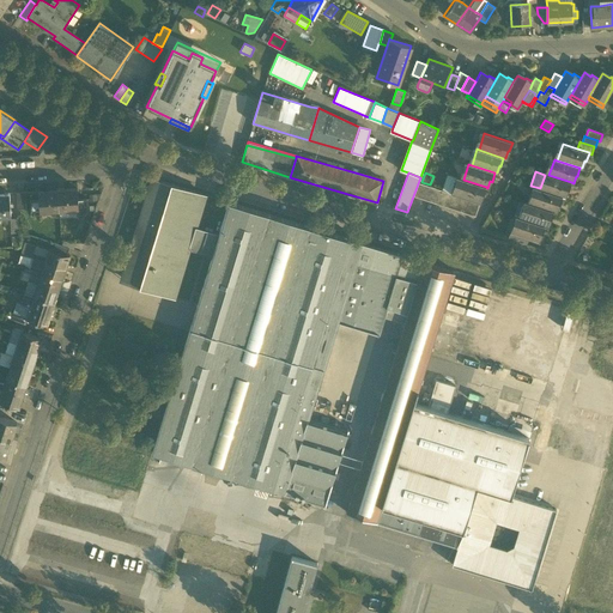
[(569,190),(571,182),(548,175),(545,174),(545,175),(540,188),(540,189),(563,196),(564,198),(566,190),(569,190)]
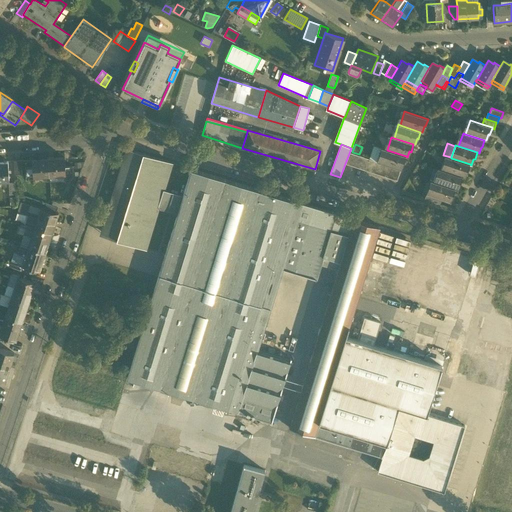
[(373,146),(369,159),(372,160),(378,162),(380,163),(384,149),(373,146)]
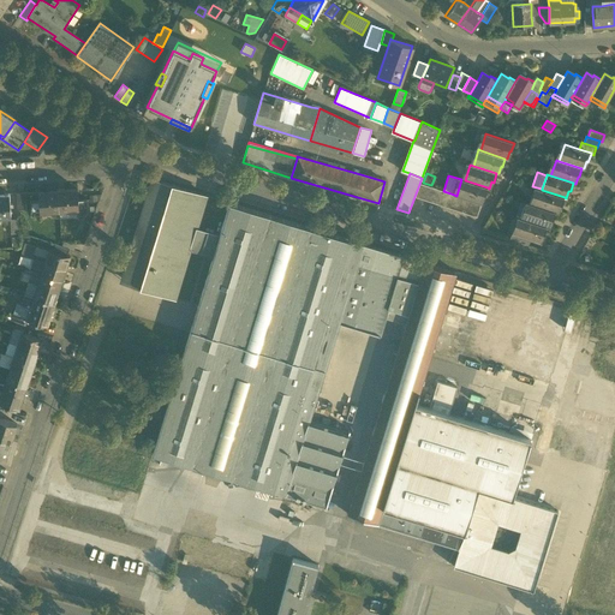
[(484,197),(488,187),(465,180),(461,179),(457,196),(460,197),(467,199),(475,202),(481,203),(483,197),(484,197)]
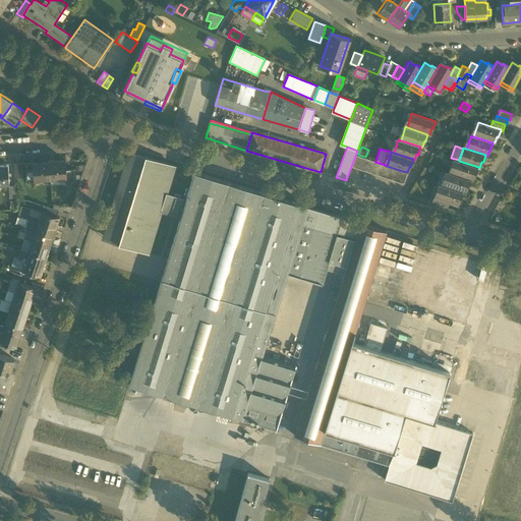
[(161,211),(180,217),(185,199),(166,193),(175,166),(129,153),(103,239),(149,252),(161,211)]
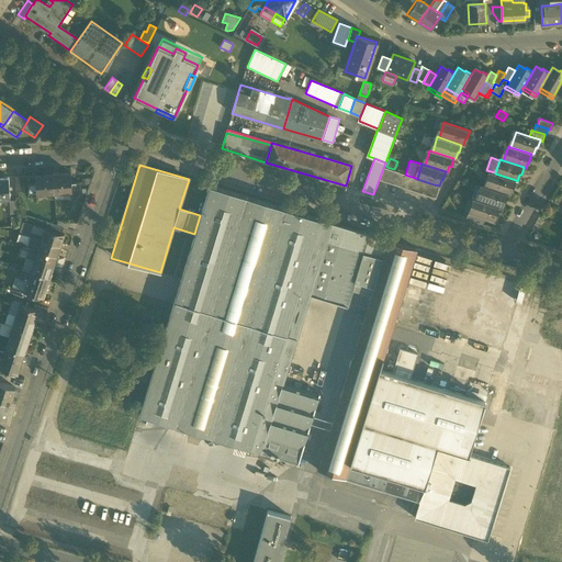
[(379,180),(385,182),(390,170),(383,168),(379,180)]
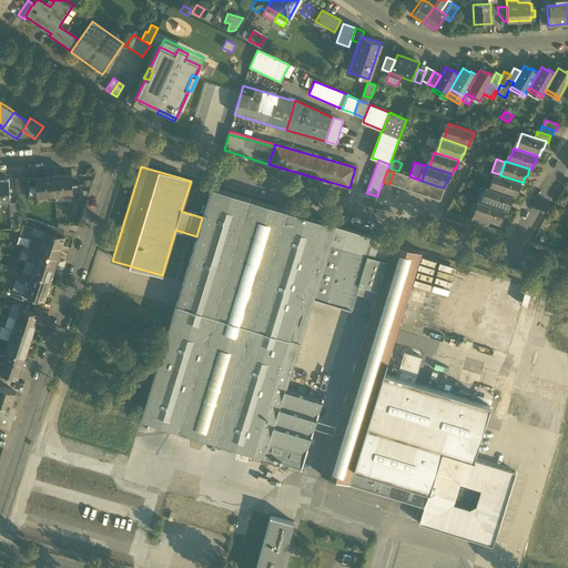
[(389,184),(396,186),(401,173),(394,172),(389,184)]
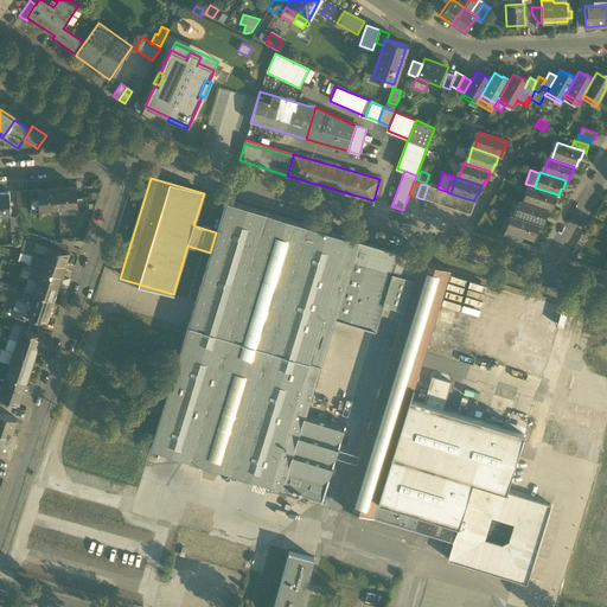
[(423,199),(430,202),(434,187),(428,185),(423,199)]
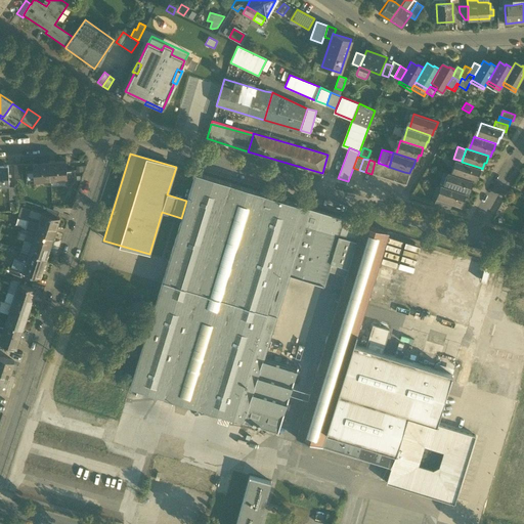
[(478,176),(481,168),(462,162),(459,161),(453,175),(473,181),(475,181),(477,175),(478,176)]
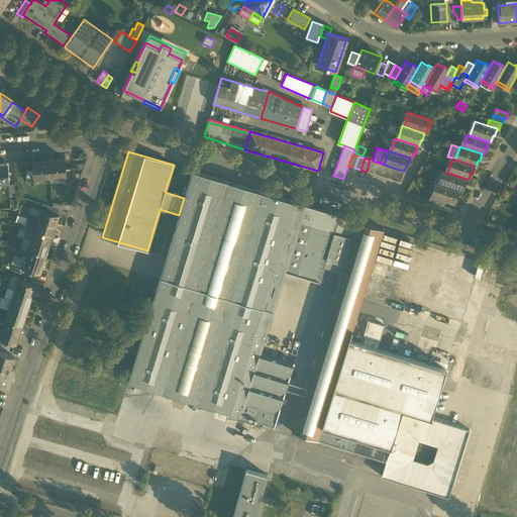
[(49,178),(65,177),(65,169),(64,160),(48,161),(49,178)]
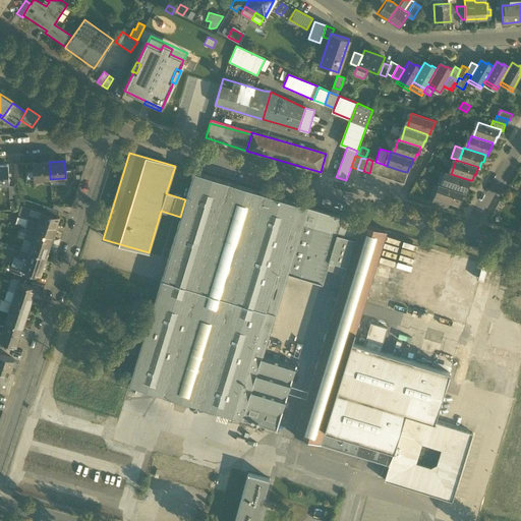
[(369,173),(374,175),(379,163),(375,162),(372,161),(369,173)]
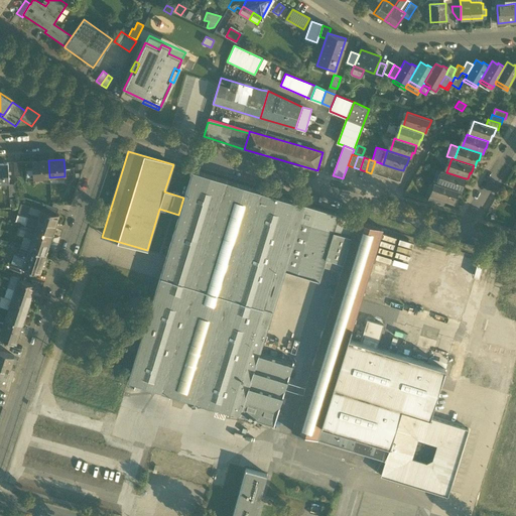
[(34,178),(49,177),(48,160),(32,161),(32,169),(33,178),(34,178)]
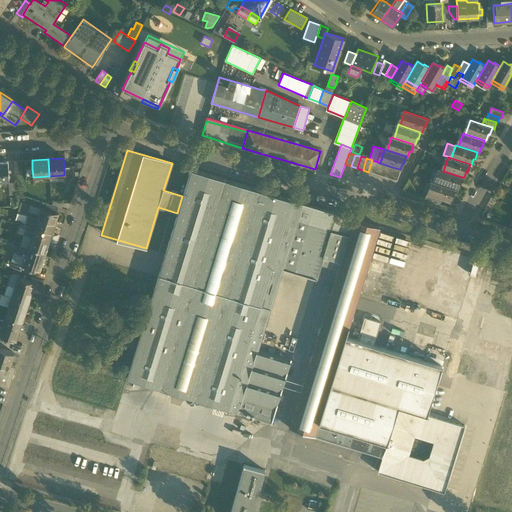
[(368,172),(374,174),(378,162),(372,160),(368,172)]
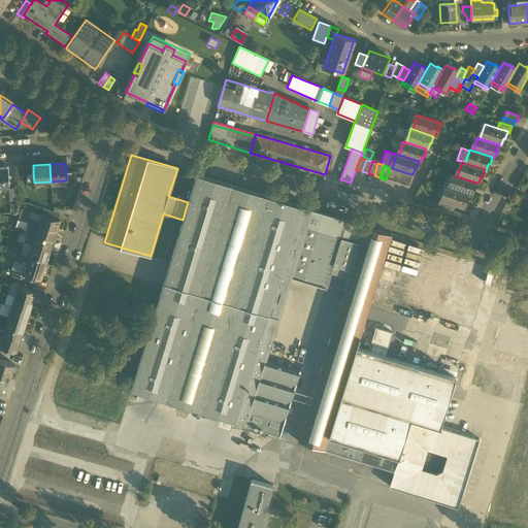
[(386,179),(392,180),(395,169),(392,168),(390,167),(386,179)]
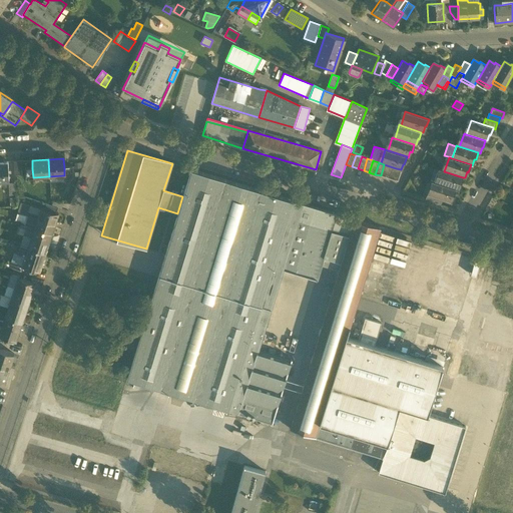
[(381,175),(386,177),(390,166),(384,164),(381,175)]
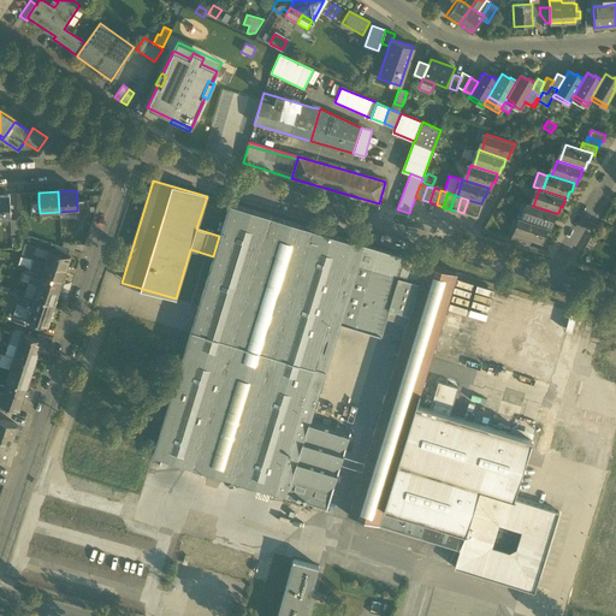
[(87,200),(77,201),(77,211),(77,212),(88,212),(87,200)]
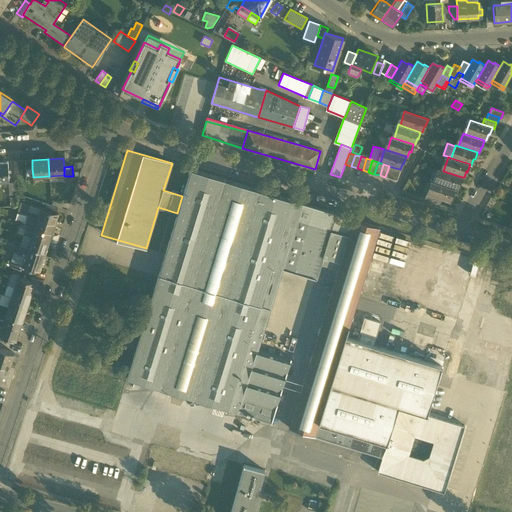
[(385,177),(391,179),(395,168),(389,166),(385,177)]
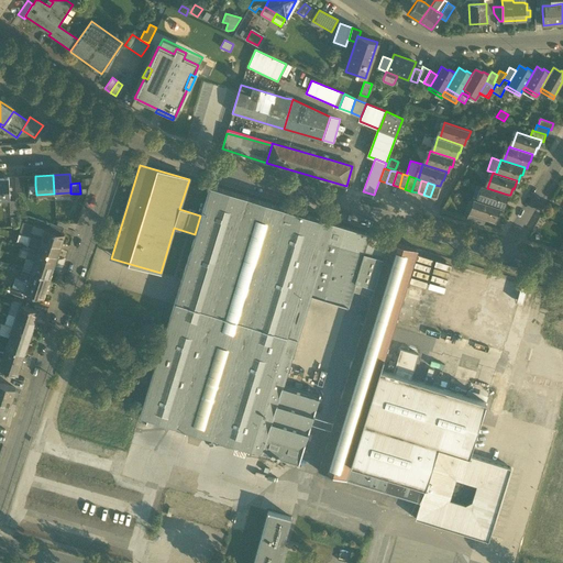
[(37,197),(37,195),(36,195),(35,185),(26,185),(28,197),(37,197)]
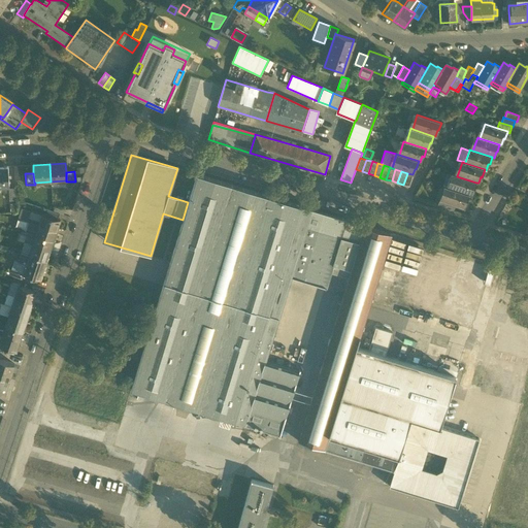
[(413,174),(407,173),(403,185),(409,187),(414,175),(413,174)]
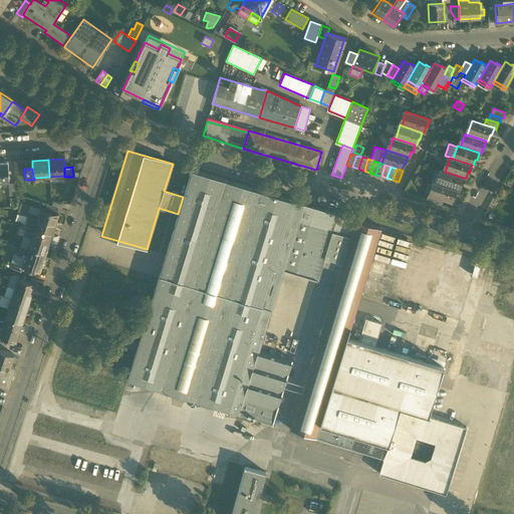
[(431,181),(438,183),(442,171),(435,169),(431,181)]
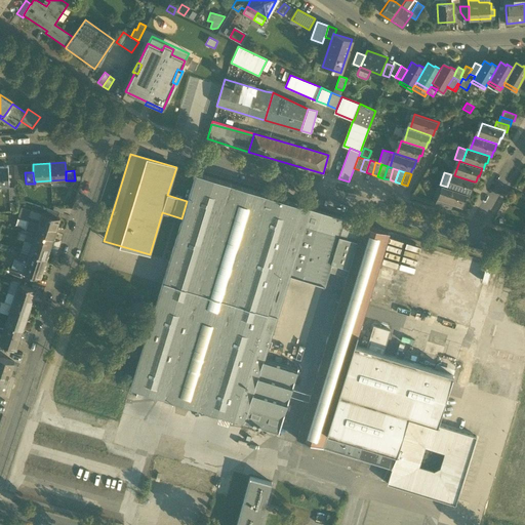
[(130,388),(165,398),(230,185),(196,173),(187,201),(182,218),(130,388)]
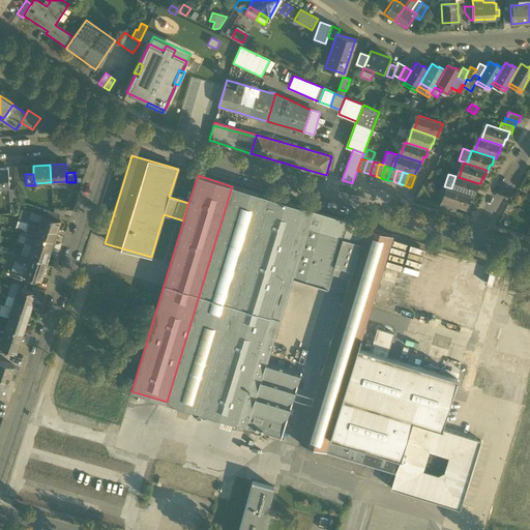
[(476,190),(478,183),(459,177),(457,176),(455,176),(451,188),(451,189),(471,196),(473,197),(475,190),(476,190)]
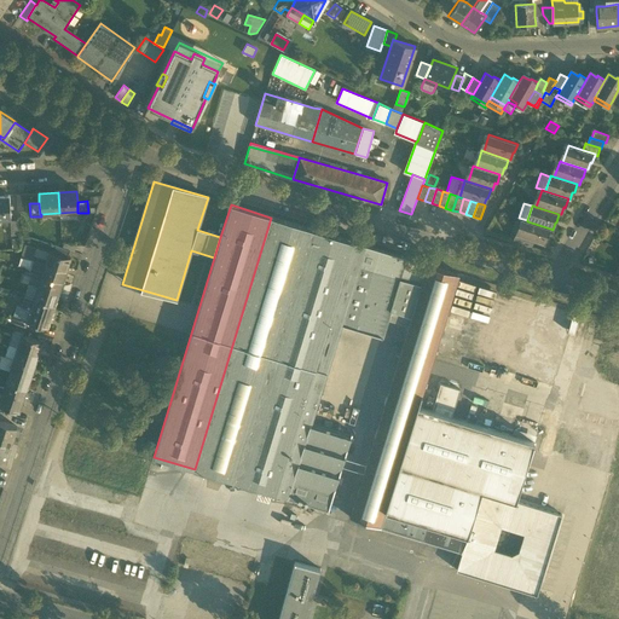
[(195,469),(287,498),(316,403),(340,324),(364,246),(271,218),(195,469)]
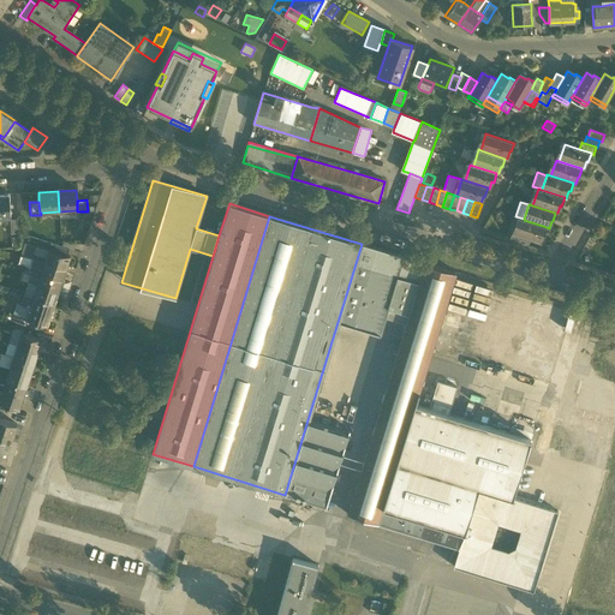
[(544,236),(547,227),(524,220),(520,219),(515,236),(530,240),(541,244),(542,243),(539,243),(542,236),(544,236)]
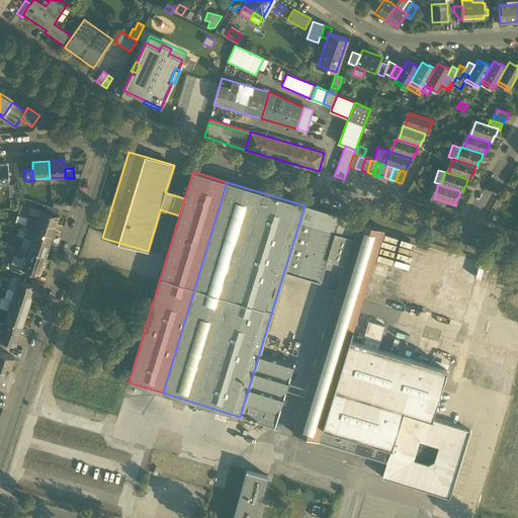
[(429,202),(445,207),(446,202),(434,198),(431,197),(429,202)]
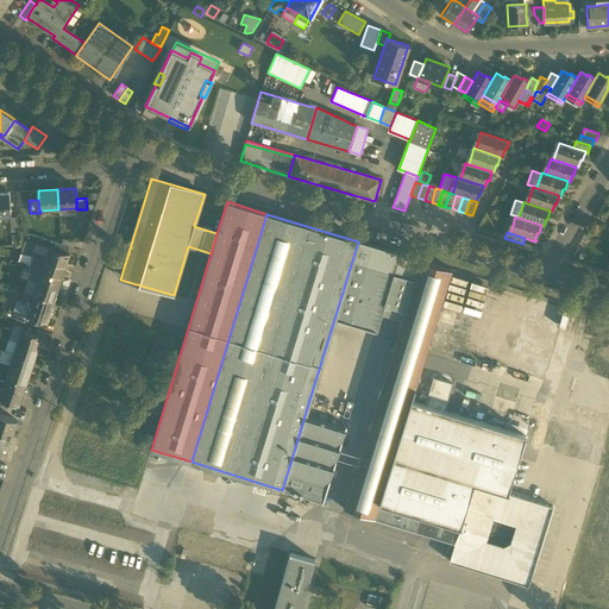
[(63,237),(61,244),(68,246),(71,248),(74,240),(63,237)]
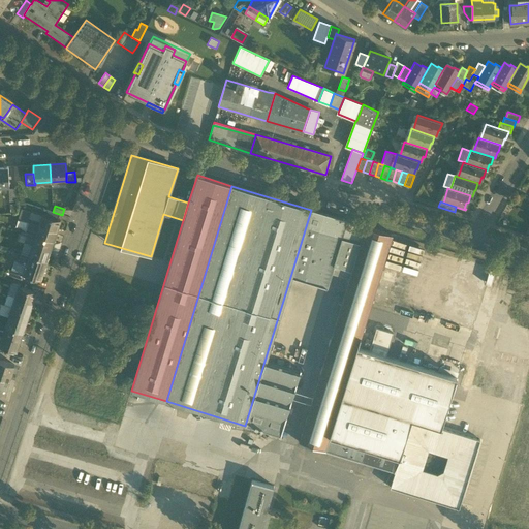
[(39,225),(43,215),(21,208),(18,219),(29,222),(39,225)]
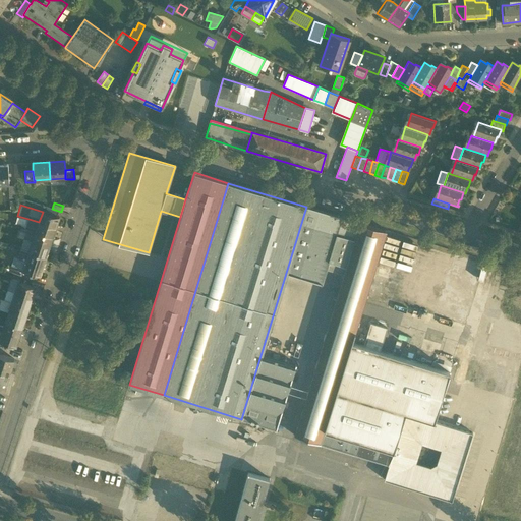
[(359,222),(306,207),(286,273),(322,283),(322,284),(323,284),(327,269),(337,235),(354,240),(344,274),(294,436),(321,444),(352,342),(386,230),(359,222)]
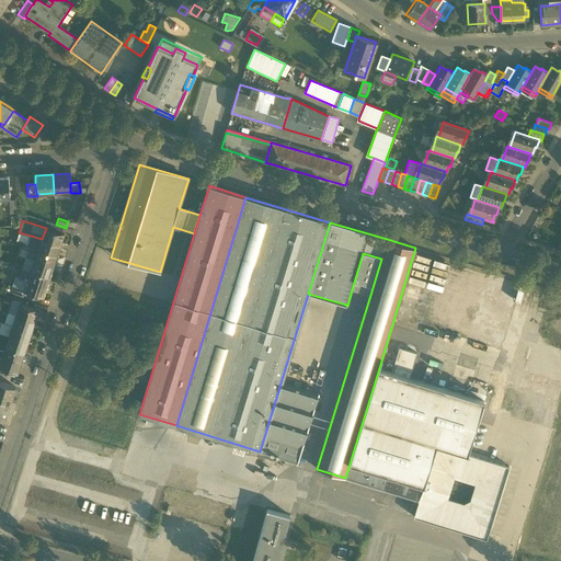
[(61,232),(63,227),(56,225),(52,224),(49,229),(61,232)]
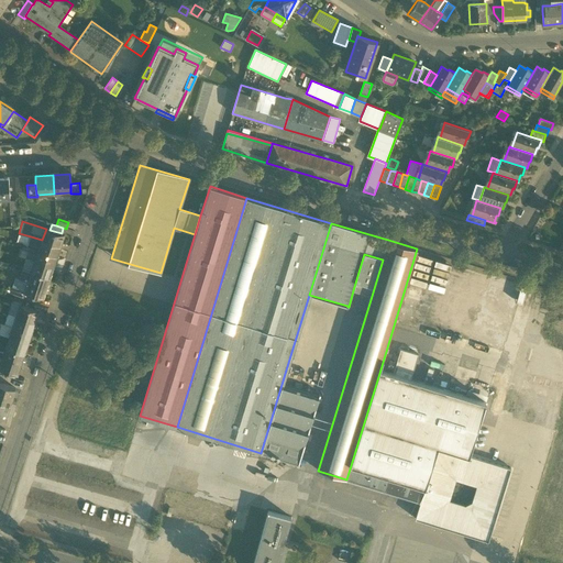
[(46,229),(42,240),(59,245),(64,234),(62,233),(50,230),(46,229)]
